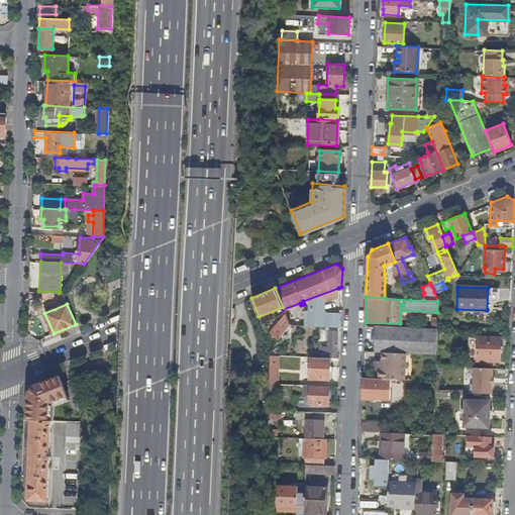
[(310,308),(309,325),(340,327),(340,311),(324,310),(324,309),(310,308)]
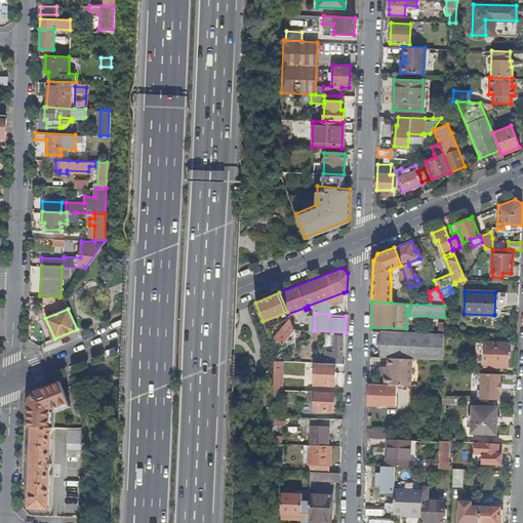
[(273,346),(275,352),(294,329),(290,319),(285,326),(284,325),(274,337),(277,339),(273,346)]
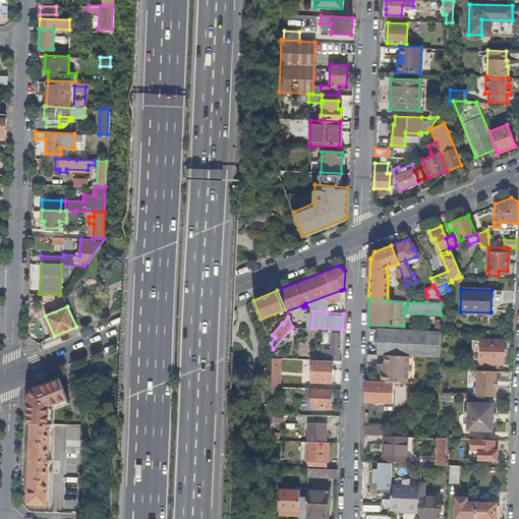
[(413,356),(439,357),(440,331),(378,328),(377,355),(385,355),(407,356),(413,356)]
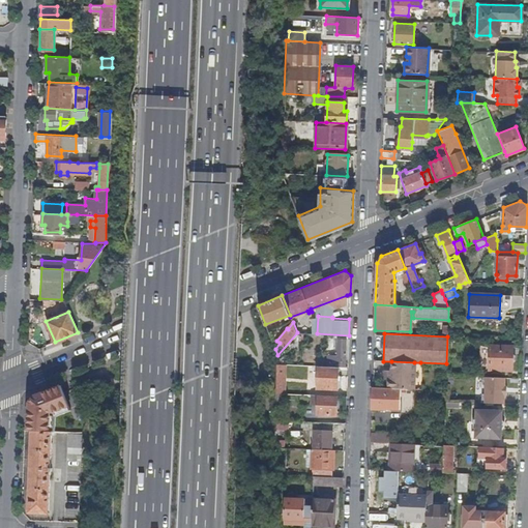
[(346,339),(336,338),(336,354),(326,354),(326,367),(335,367),(344,367),(346,339)]
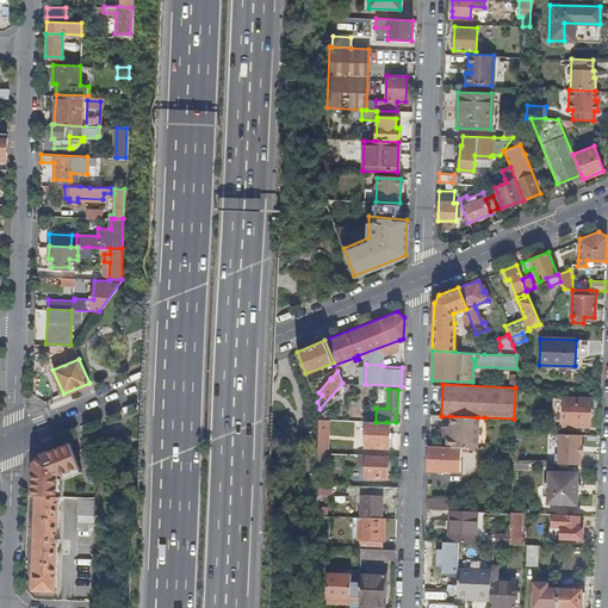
[(590,397),(564,396),(563,425),(589,426),(590,397)]
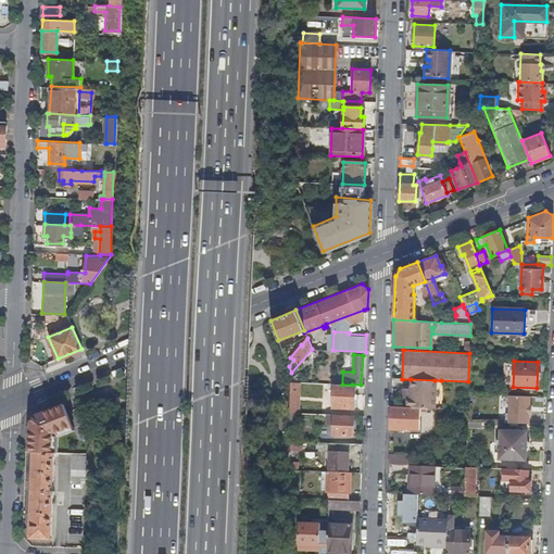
[(418,407),(433,408),(435,380),(411,379),(410,389),(407,389),(407,398),(406,407),(418,407)]
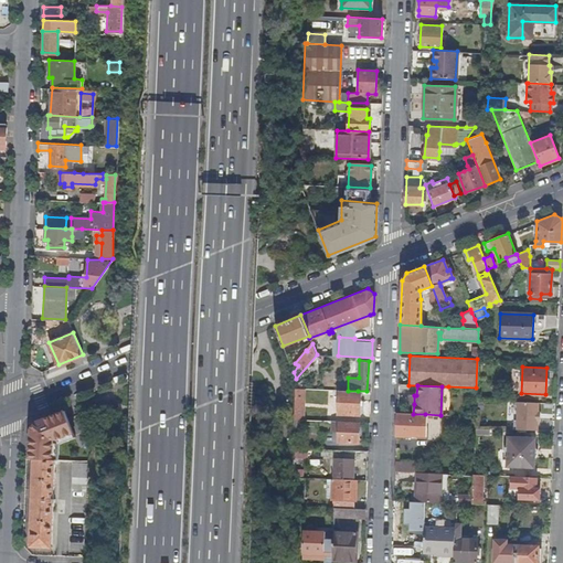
[(291,386),(290,417),(301,417),(303,386),(291,386)]
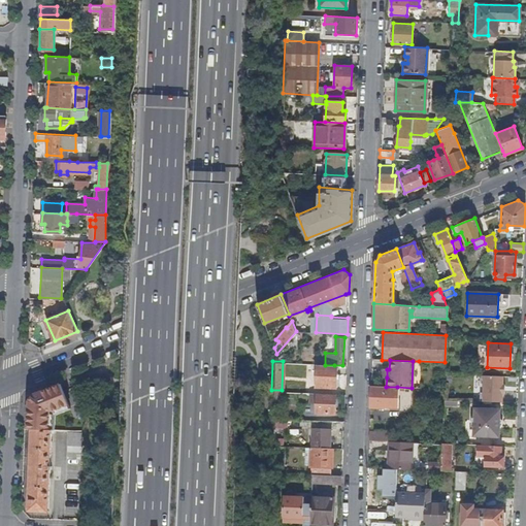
[(336,387),(336,365),(334,365),(325,365),(317,364),(316,386),(336,387)]
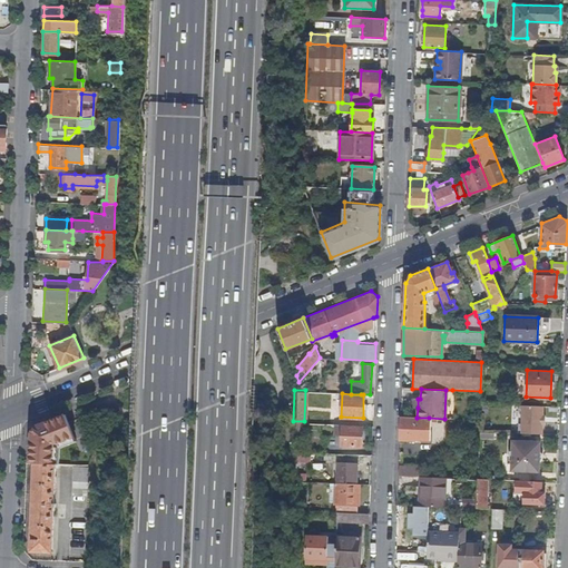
[(542,405),(521,405),(521,423),(517,423),(517,433),(541,433),(541,424),(545,424),(545,414),(542,414),(542,405)]
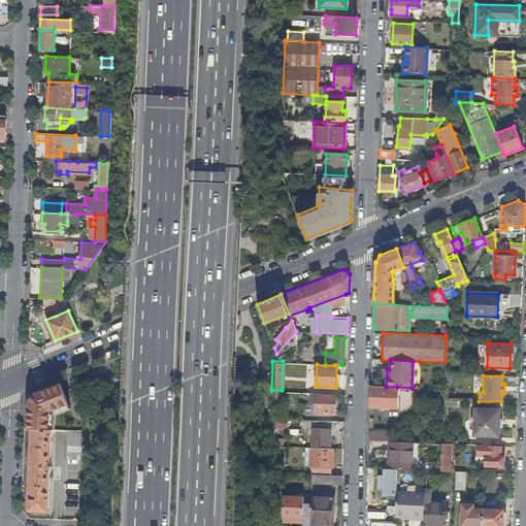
[(26,401),(25,427),(31,428),(51,429),(51,418),(53,416),(69,408),(60,383),(31,394),(26,401)]
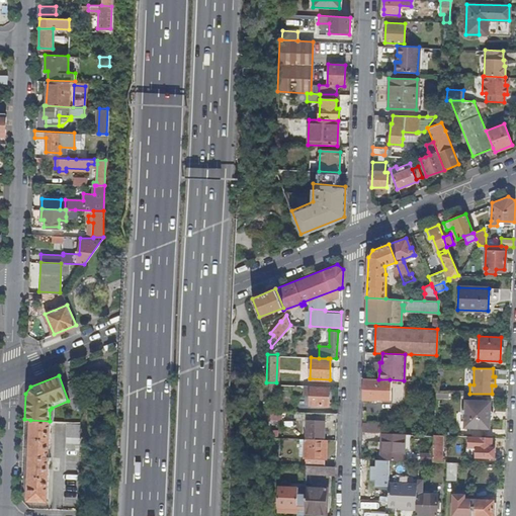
[(280,376),(280,383),(294,384),(295,377),(280,376)]
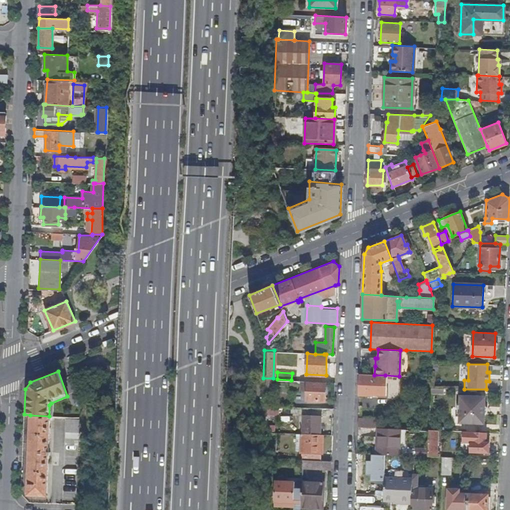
[(385,375),(374,375),(359,374),(359,394),(372,395),(372,394),(384,394),(385,375)]
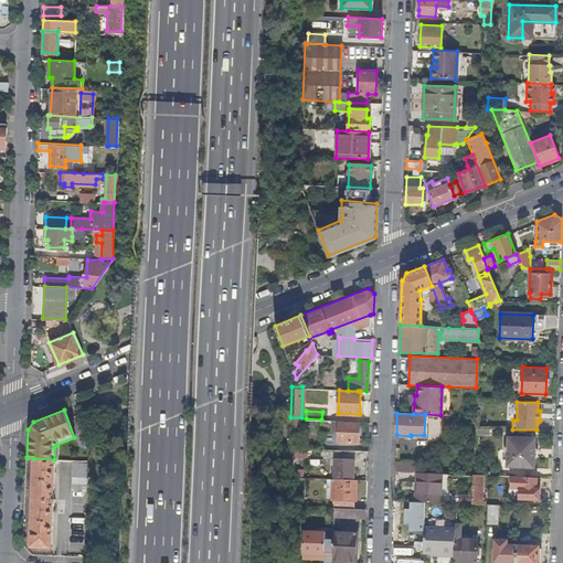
[(338,422),(338,421),(330,421),(330,431),(335,431),(335,428),(338,428),(337,443),(359,443),(359,423),(338,422)]
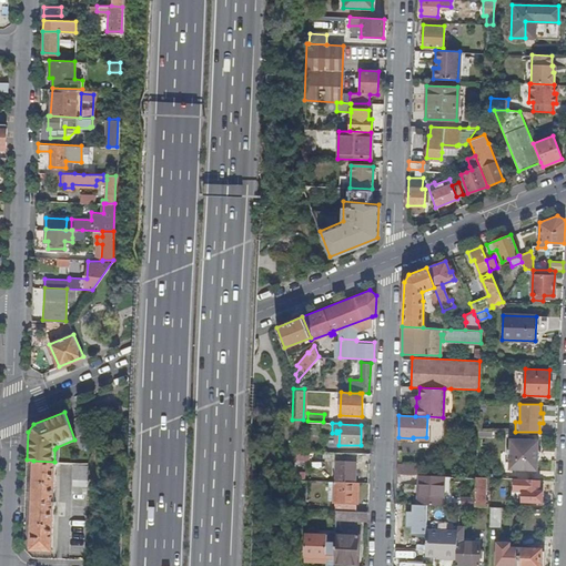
[(526,440),(511,438),(509,468),(536,470),(537,447),(526,447),(526,440)]
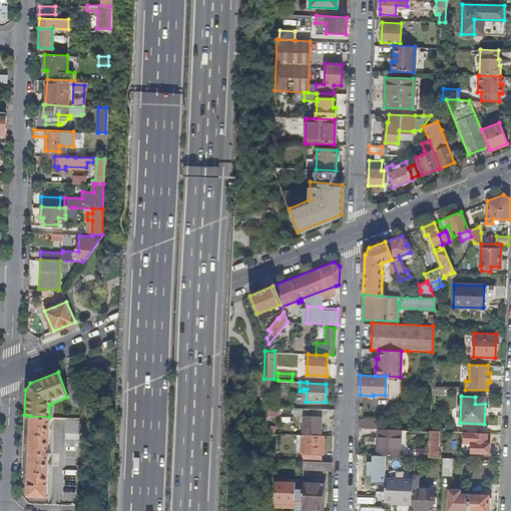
[(23,415),(22,440),(29,440),(30,416),(24,415),(23,415)]
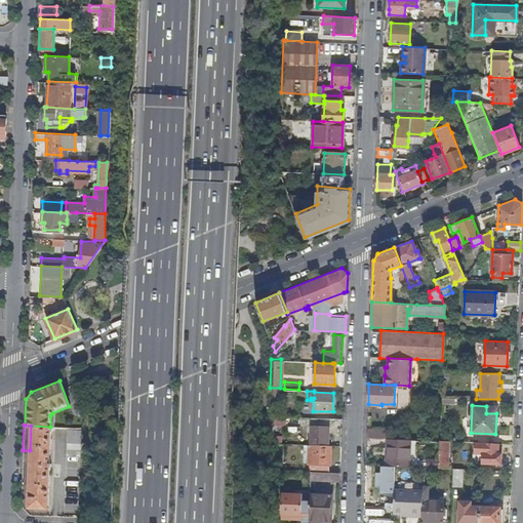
[(49,451),(50,427),(38,426),(31,426),(30,450),(49,451)]
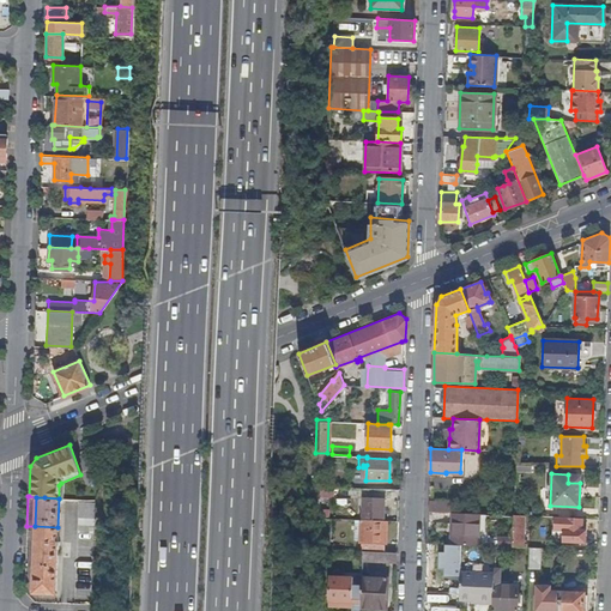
[(364,498),(363,519),(383,520),(385,498),(364,498)]
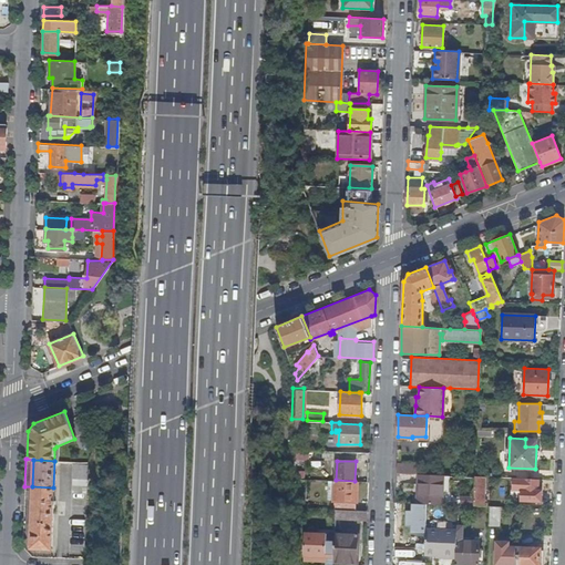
[(86,478),(88,462),(86,462),(72,462),(72,478),(86,478)]
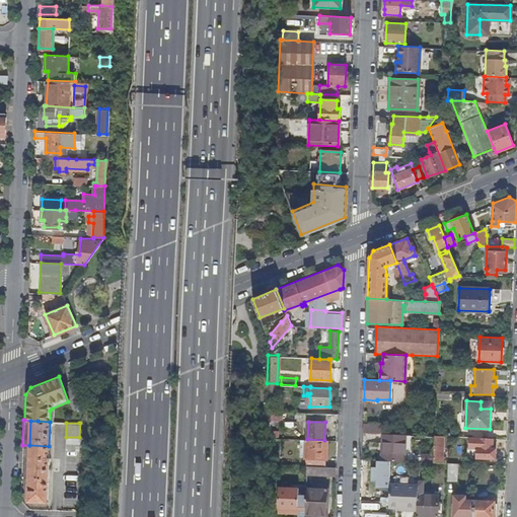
[(387,426),(362,425),(362,433),(382,434),(387,434),(387,426)]
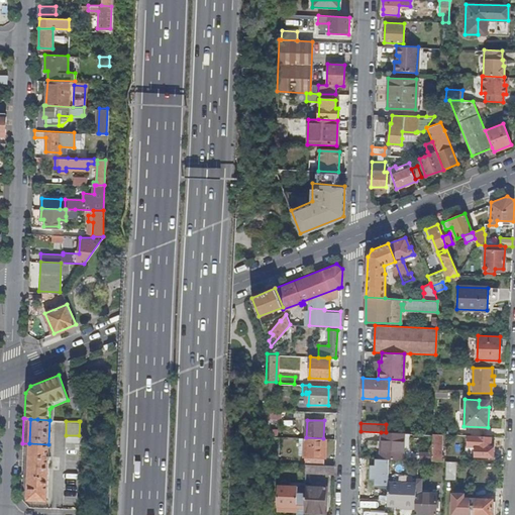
[(381,432),(380,458),(381,458),(388,458),(407,459),(408,433),(386,432),(381,432)]
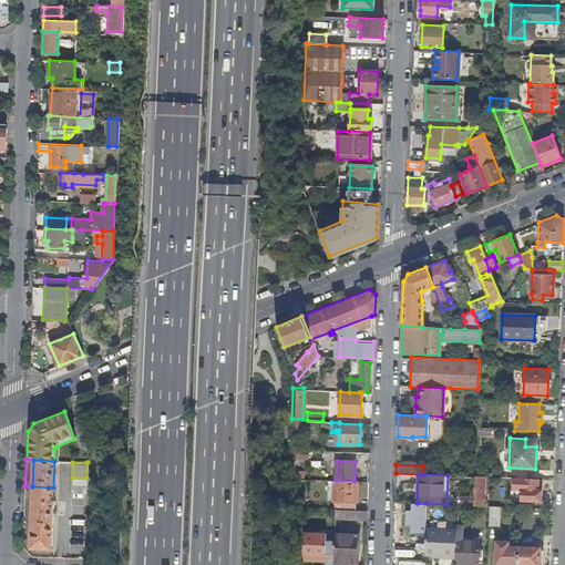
[(484,476),(474,476),(473,496),(473,505),(486,506),(486,504),(483,503),(484,476)]
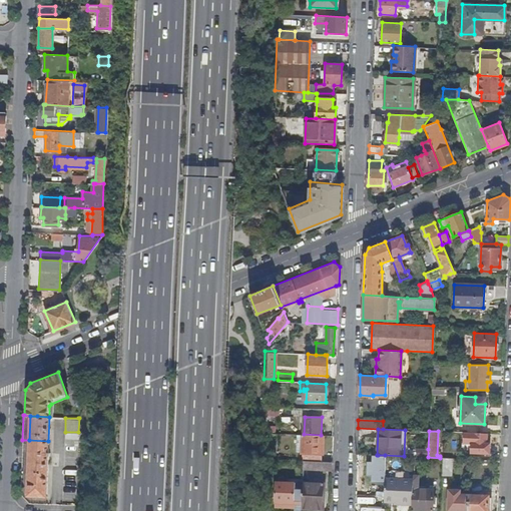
[(474,432),(473,443),(471,443),(471,453),(489,453),(489,444),(487,443),(487,433),(474,432)]
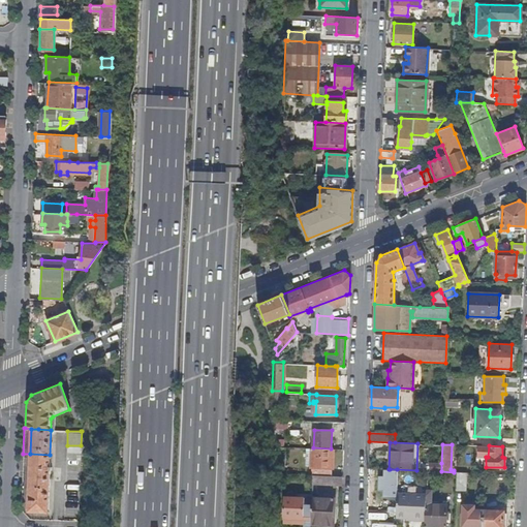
[(331,475),(332,448),(331,448),(313,447),(311,447),(310,475),(312,475),(331,475)]
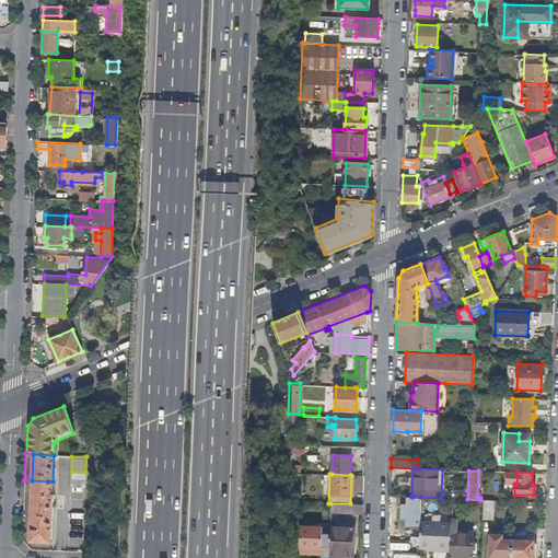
[(49,542),(53,481),(32,480),(30,541),(49,542)]
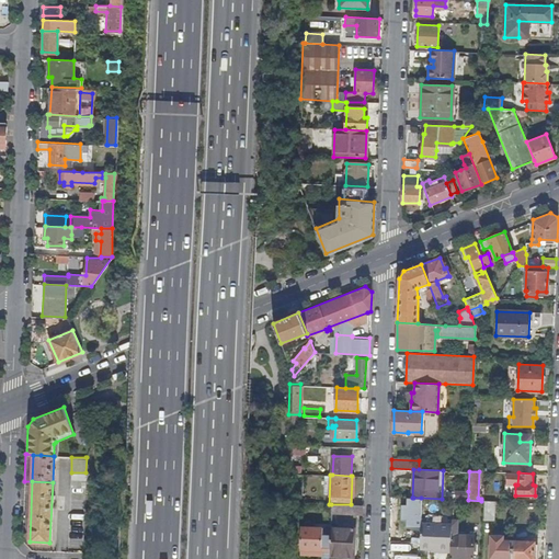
[(494,501),(483,501),(482,518),(493,520),(494,501)]
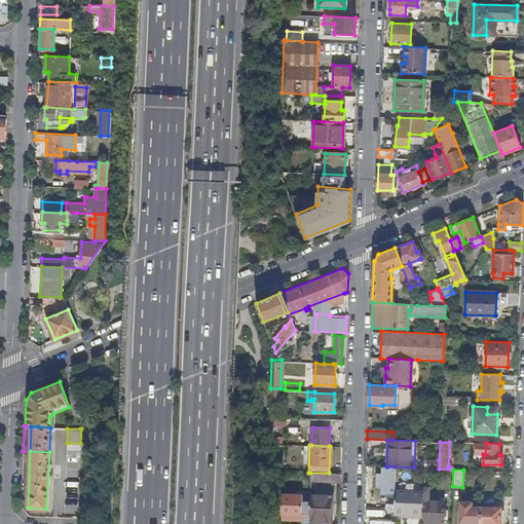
[(340,481),(340,474),(329,473),(310,473),(310,480),(340,481)]
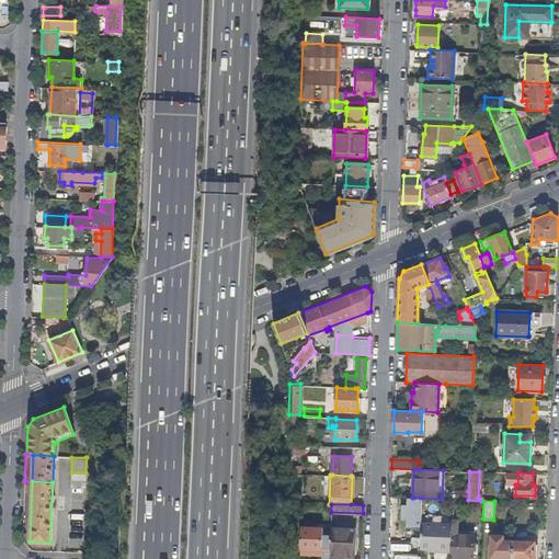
[(452,524),(451,548),(451,552),(451,558),(470,558),(472,558),(474,535),(457,534),(457,520),(452,520),(452,524)]
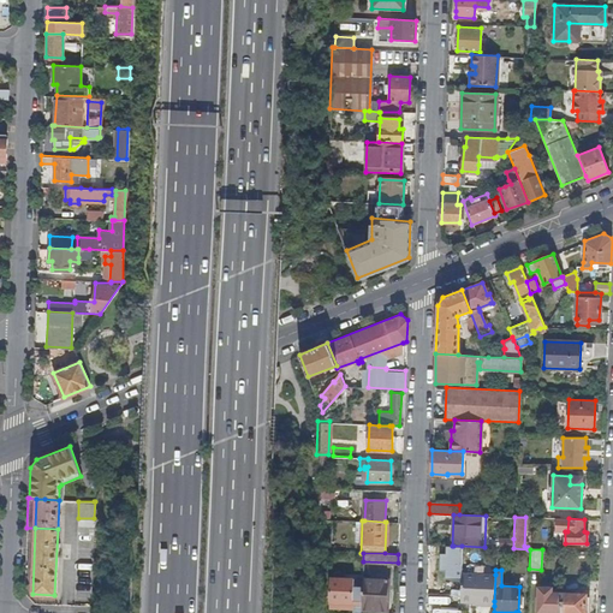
[(460,589),(460,595),(460,602),(472,602),(472,600),(494,601),(495,575),(460,573),(460,589)]
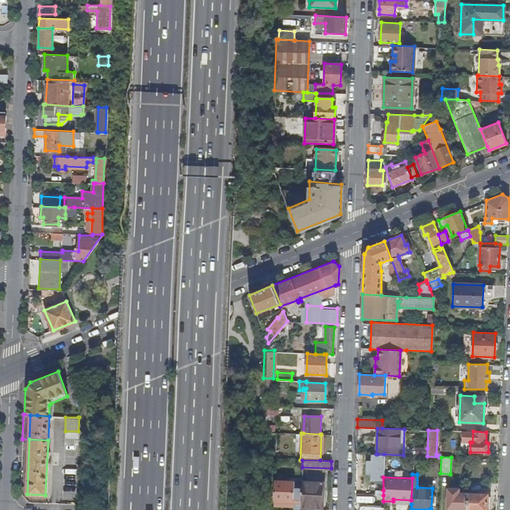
[(293,502),(300,502),(301,489),(293,489),(294,482),(275,481),(274,501),(293,502)]
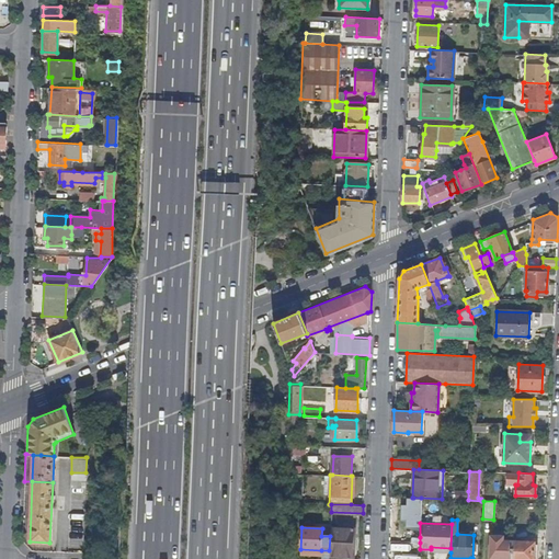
[(353,528),(330,527),(330,536),(329,550),(329,556),(352,557),(353,528)]
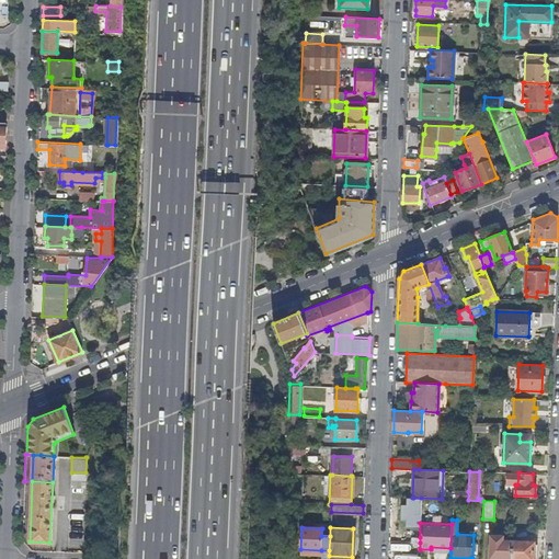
[(490,558),(512,558),(513,540),(504,540),(504,536),(491,536),(490,558)]
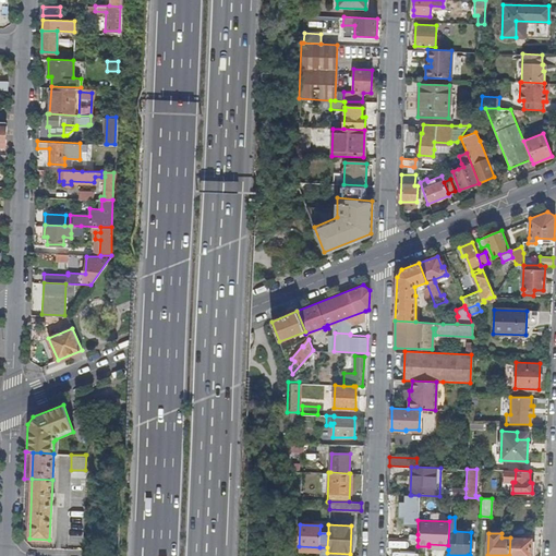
[(532,539),(510,538),(509,555),(531,555),(532,555),(534,555),(534,542),(532,541),(532,539)]
